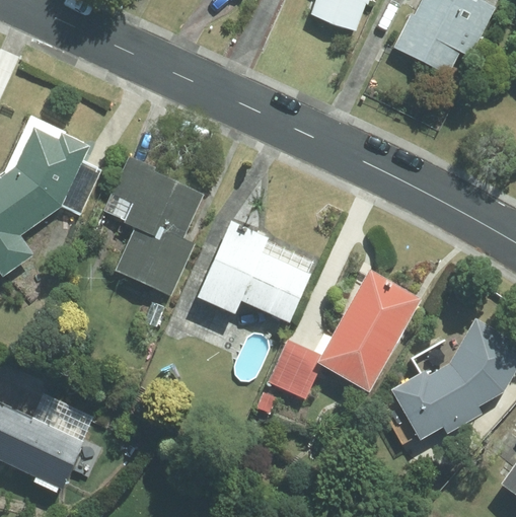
[(316,0),(310,17),(355,33),(365,7),(367,7),(369,0),(316,0)]
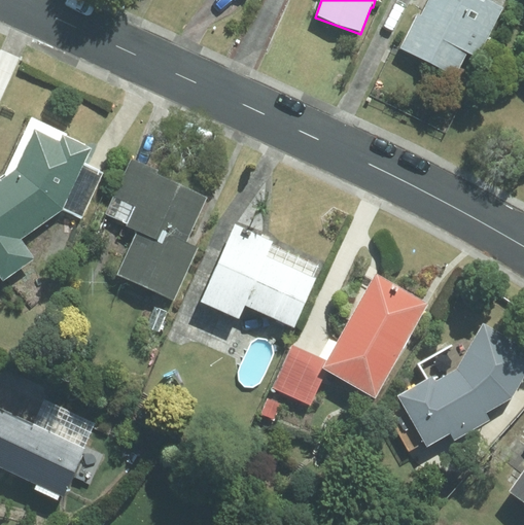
[(429,0),(421,18),(416,15),(398,49),(455,78),(466,55),(478,61),(509,0),(429,0)]
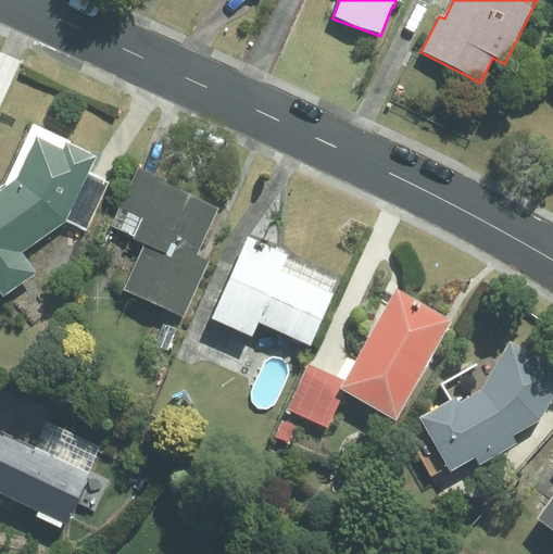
[(0,293),(2,297),(35,273),(22,252),(63,223),(95,158),(66,145),(63,152),(36,138),(17,181),(0,193),(0,293)]
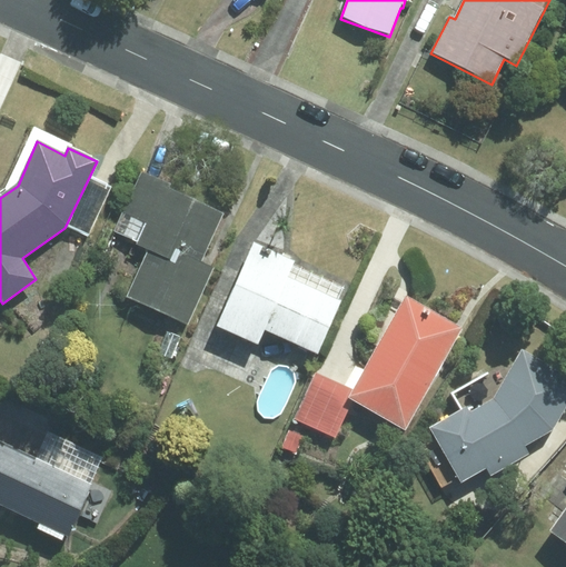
[(225,212),(140,173),(112,231),(147,248),(125,296),(186,326),(214,268),(201,262),(225,212)]
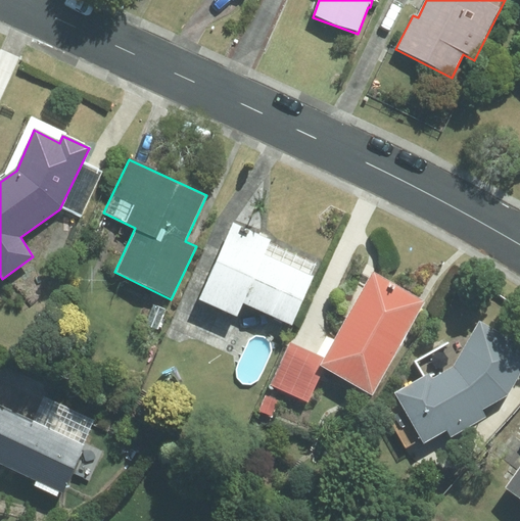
[(273,239),(232,221),(197,298),(236,316),(243,302),(291,324),(314,276),(266,254),(273,239)]
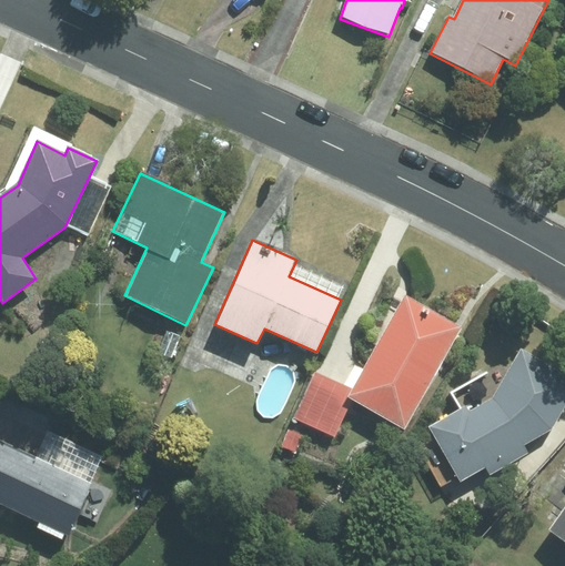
[(461,327),(403,294),(351,391),(314,373),(293,418),(333,435),(350,398),(404,428),(461,327)]
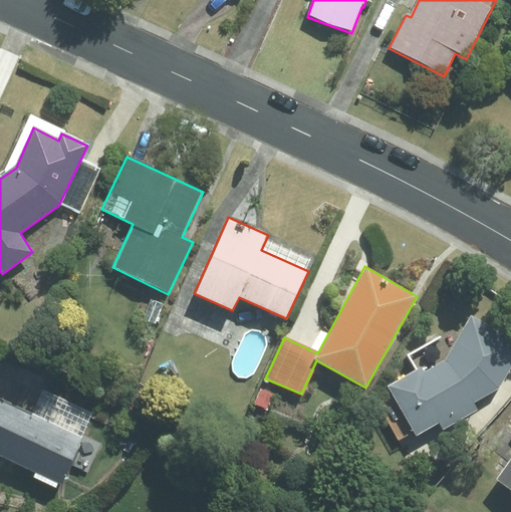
[(510,364),(510,337),(471,315),(445,359),(423,372),(419,366),(410,371),(398,404),(416,434),(438,422),(442,428),(477,410),(472,403),(498,388),(510,364)]
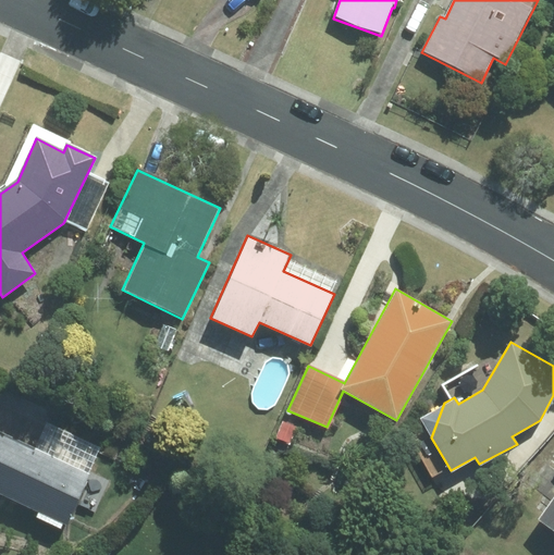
[(0,491),(65,522),(88,475),(0,432),(0,491)]
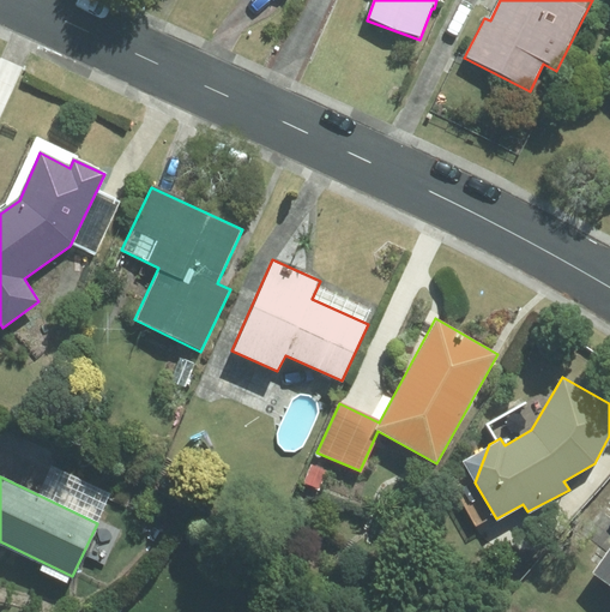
[(609,545),(591,571),(609,585),(609,545)]
